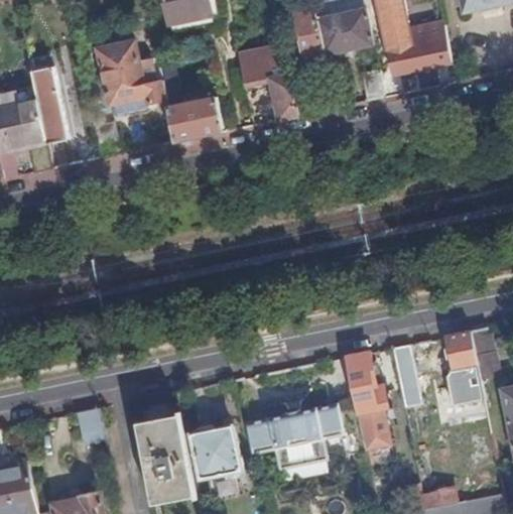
[(212,14),(208,0),(164,0),(169,23),(212,14)]
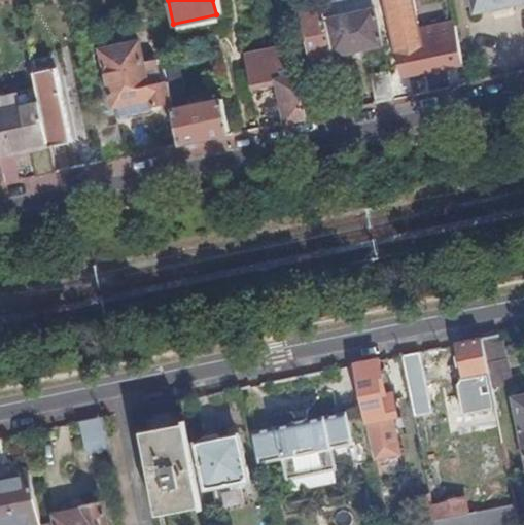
[(372,9),(370,0),(339,0),(320,4),(320,5),(323,20),(372,9)]
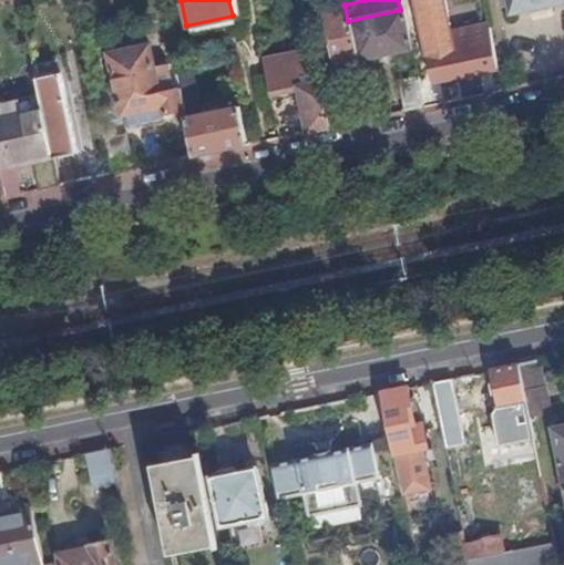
[(410,0),(429,83),(494,69),(485,26),(448,33),(439,0),(410,0)]
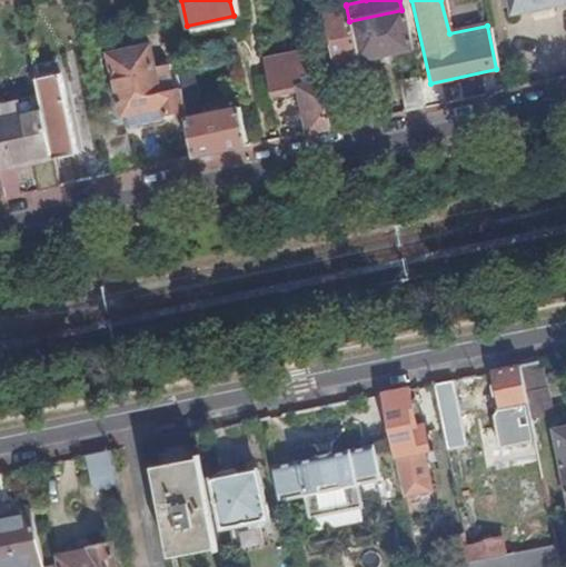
[(565,5),(565,0),(505,0),(509,17),(528,12),(528,15),(549,10),(548,8),(565,5)]
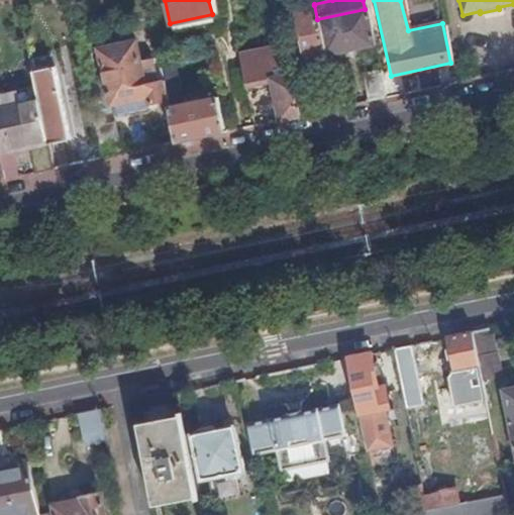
[(317,19),(314,5),(308,6),(309,10),(295,14),(305,61),(325,57),(317,19)]
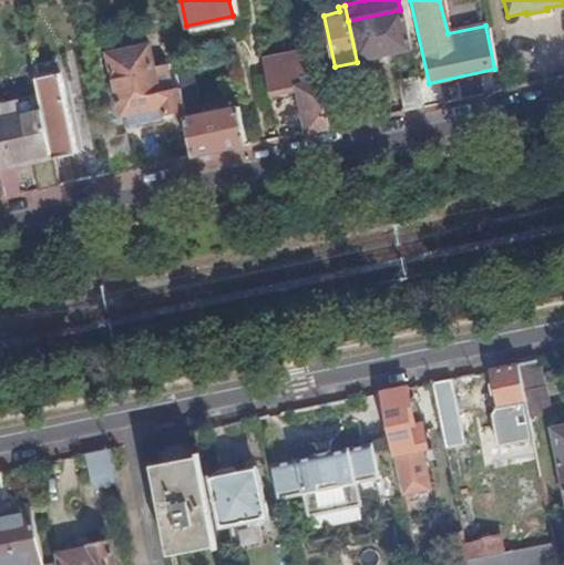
[(409,51),(400,10),(348,21),(357,62),(409,51)]
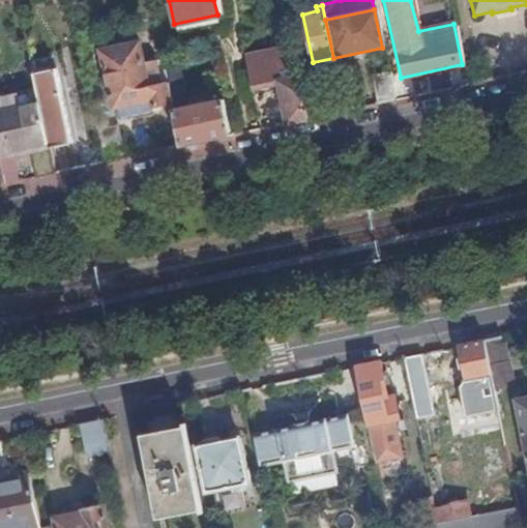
[(171,104),(167,83),(162,85),(156,62),(143,64),(139,45),(100,53),(113,108),(124,106),(140,103),(150,100),(151,107),(171,104)]
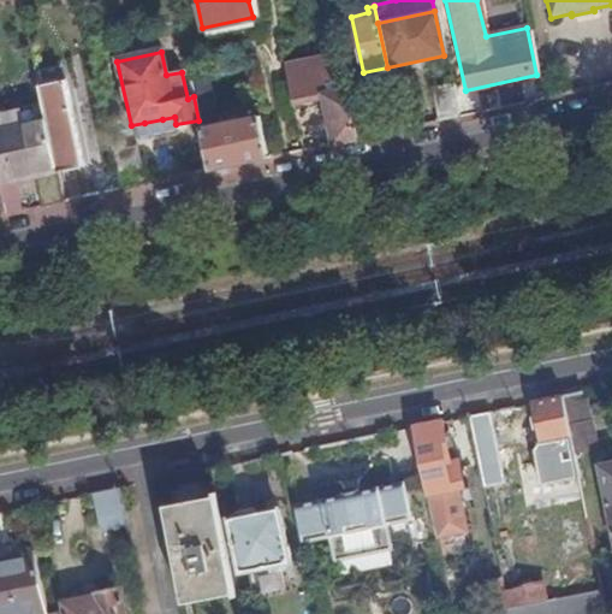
[(301,63),(284,66),(291,102),(321,96),(332,145),(354,139),(339,63),(302,70),(301,63)]
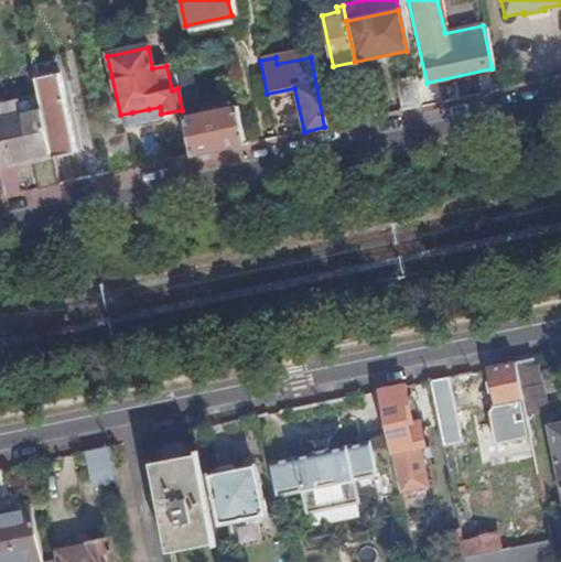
[(189,66),(173,69),(177,88),(182,110),(192,155),(216,151),(246,144),(237,107),(200,115),(189,66)]
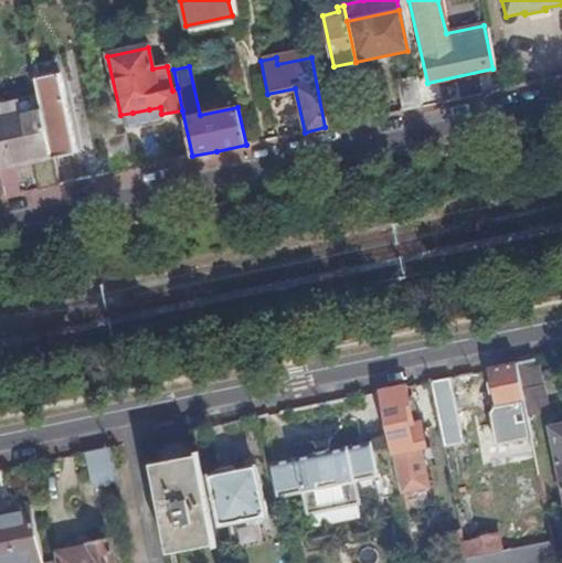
[(401,112),(420,108),(413,77),(394,82),(401,112)]
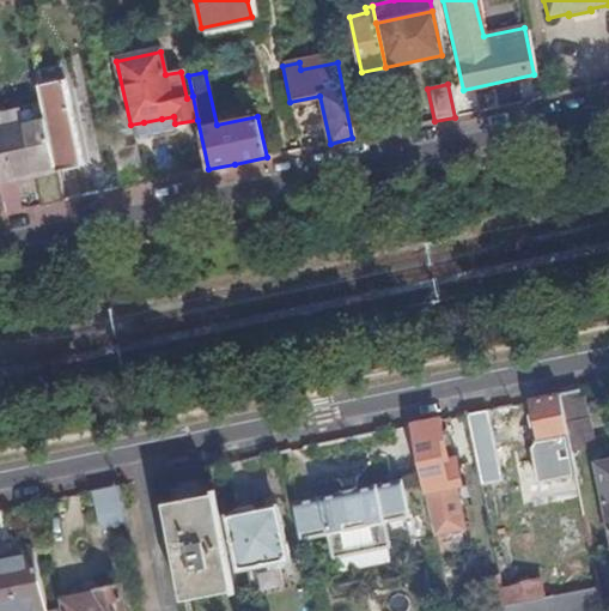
[(64,86),(40,91),(42,103),(56,171),(81,165),(64,86)]
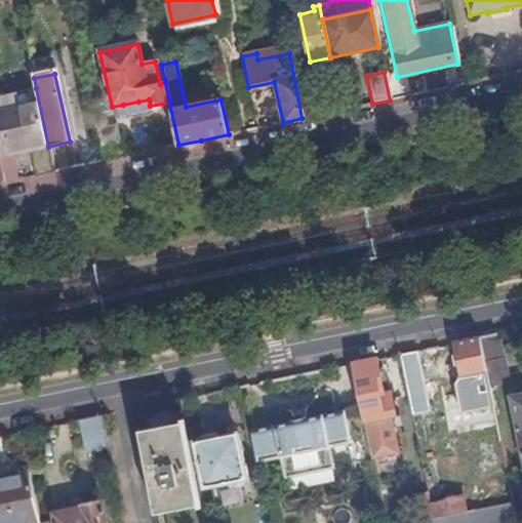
[(48,147),(36,88),(0,95),(0,158),(48,147)]
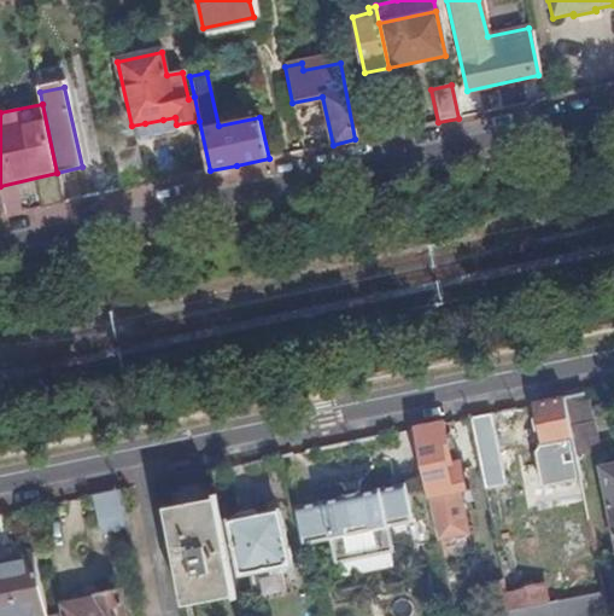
[(163,120),(145,123),(147,133),(165,129),(163,120)]
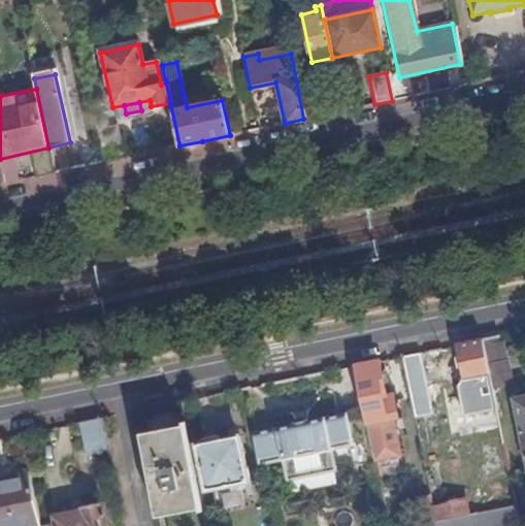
[(117,125),(97,130),(104,162),(124,158),(117,125)]
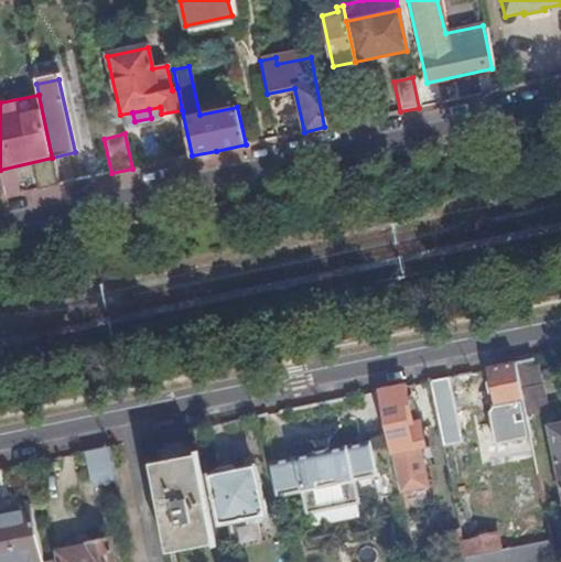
[(58,185),(52,158),(0,170),(0,179),(4,196),(30,191),(58,185)]
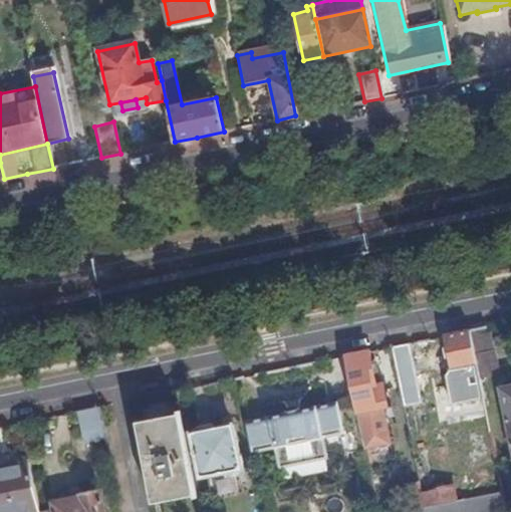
[(490,348),(486,326),(468,329),(473,352),(487,349),(490,348)]
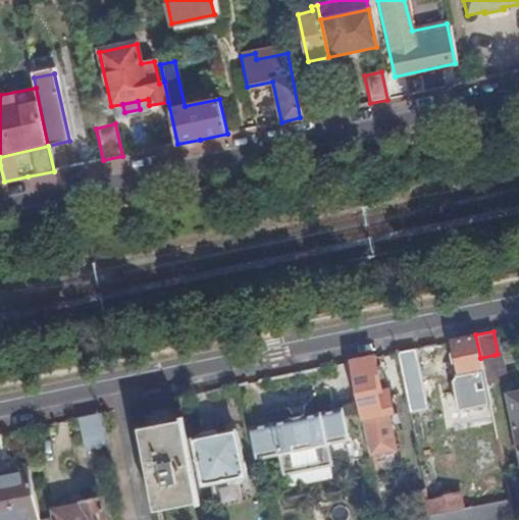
[(475,408),(489,405),(484,381),(480,358),(475,334),(453,340),(460,373),(456,374),(452,380),(455,395),(460,400),(472,398),(475,408)]
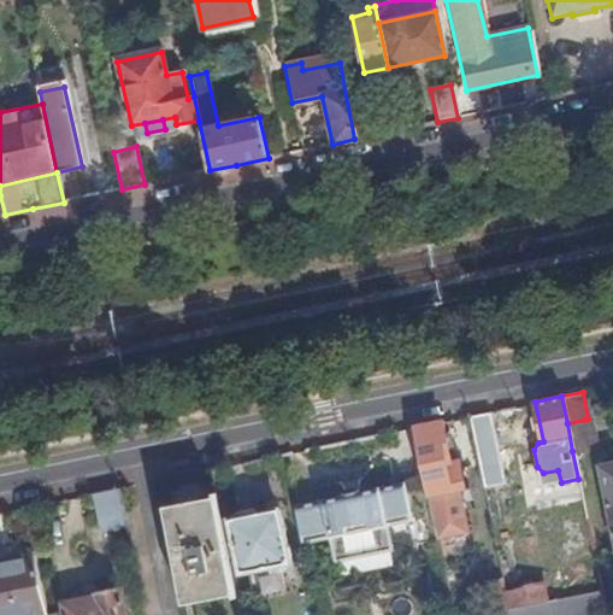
[(488,411),(469,415),(484,488),(502,485),(488,411)]
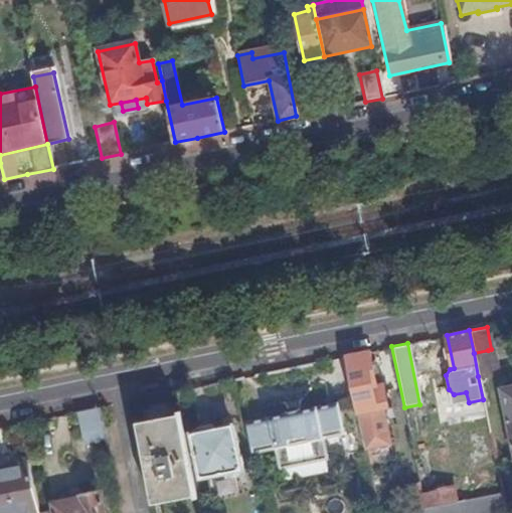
[(369,350),(346,355),(355,397),(365,448),(389,443),(382,408),(385,407),(389,402),(385,387),(380,384),(376,385),(369,350)]
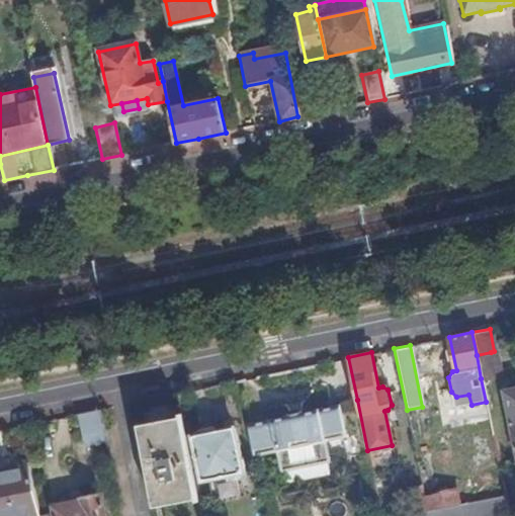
[(477,355),(481,378),(496,374),(491,352),(477,355)]
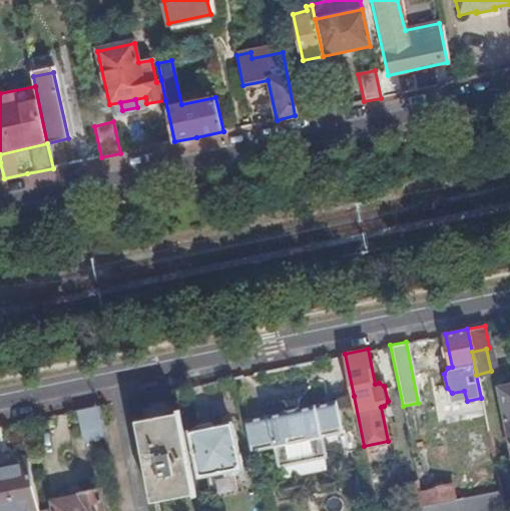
[(509,384),(499,387),(509,440),(509,384)]
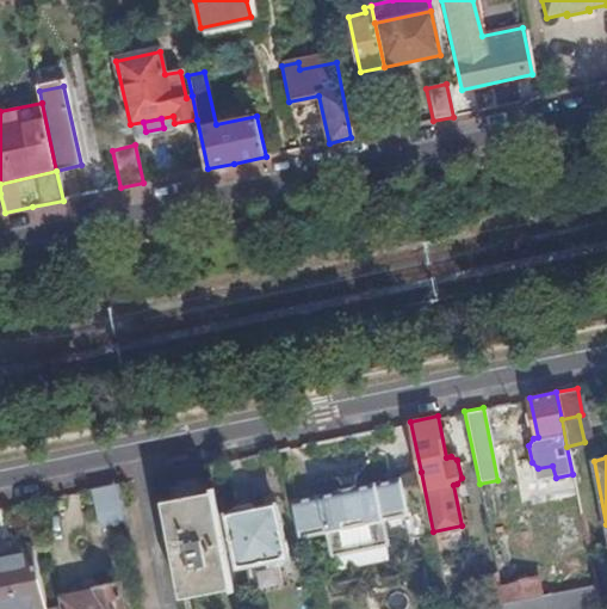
[(433,531),(421,472),(292,500),(299,535),(328,529),(333,553),(335,553),(388,542),(390,554),(394,566),(412,563),(415,558),(417,554),(414,536),(433,533),(433,531)]
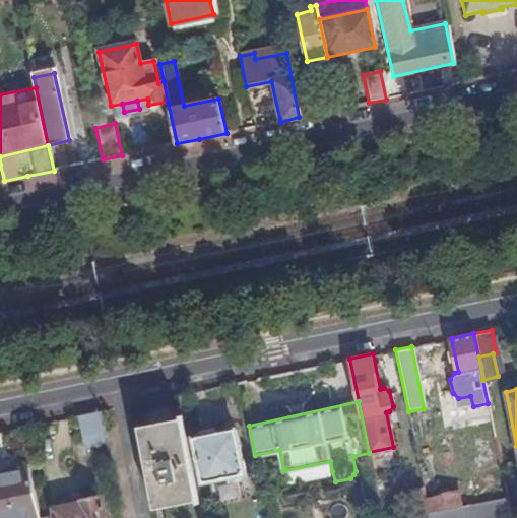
[(88,447),(108,442),(101,409),(78,414),(84,444),(88,447)]
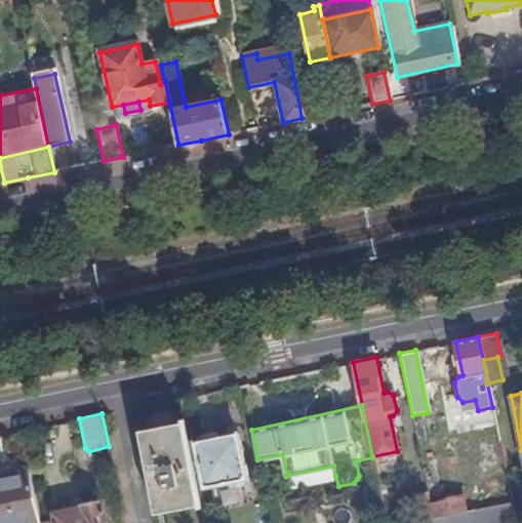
[(156,513),(200,504),(185,421),(141,431),(156,513)]
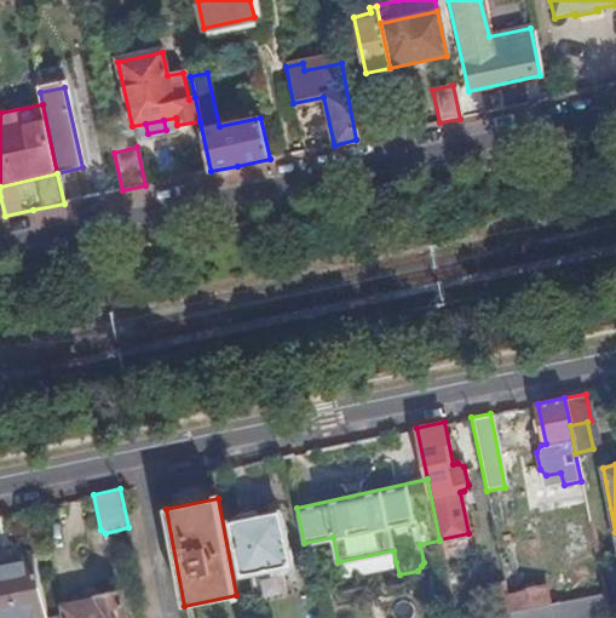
[(231,522),(242,574),(292,565),(280,511),(257,516),(255,511),(234,516),(234,521),(231,522)]
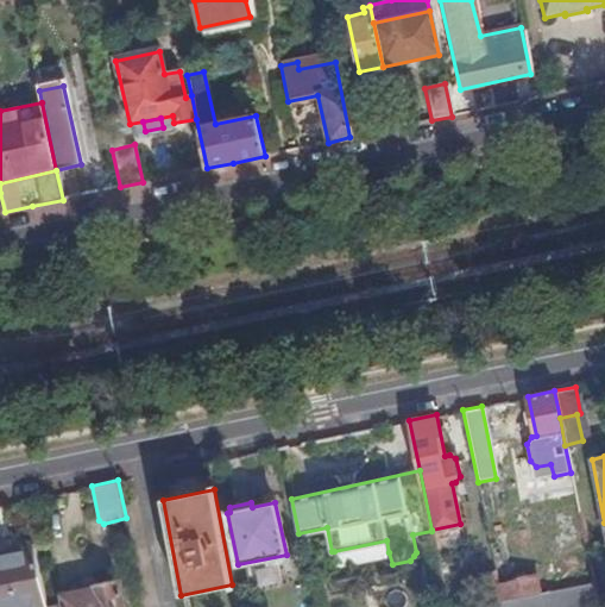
[(0,599),(43,592),(33,540),(0,546),(0,599)]
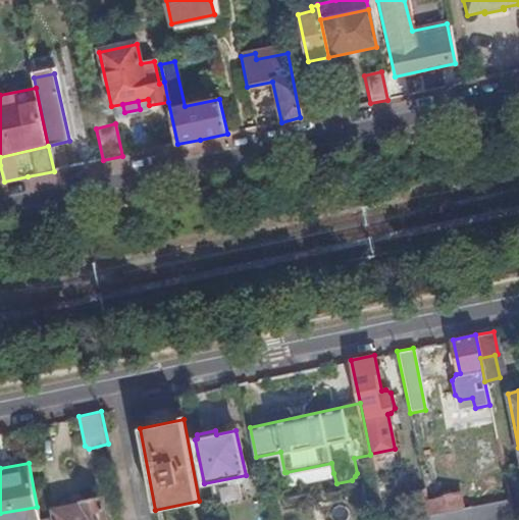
[(331,463),(287,472),(289,482),(333,473),(331,463)]
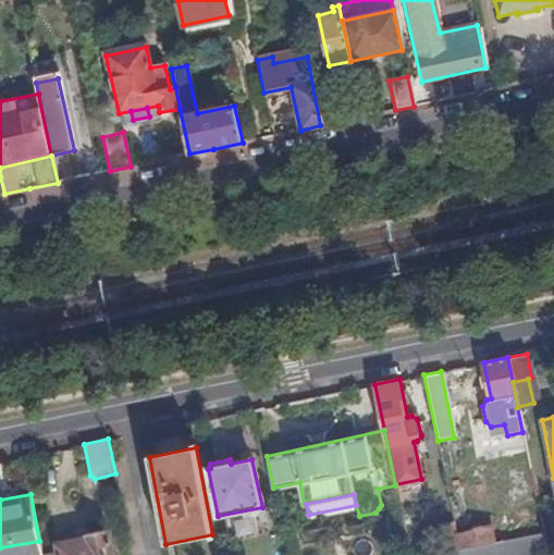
[(438,523),(444,554),(460,551),(456,532),(454,520),(438,523)]
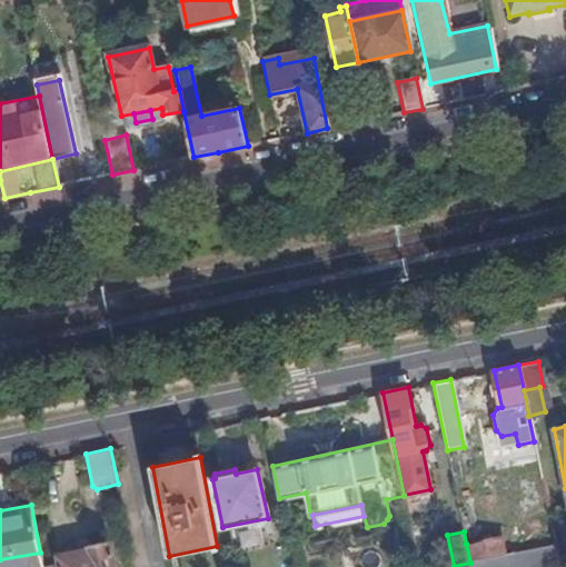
[(466,544),(470,563),(518,553),(516,540),(502,543),(502,537),(466,544)]
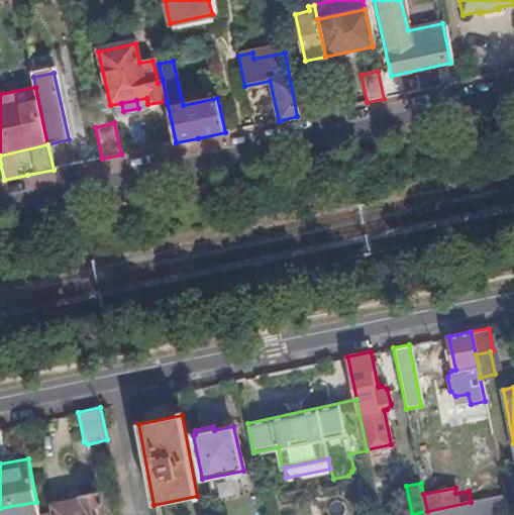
[(56,512),(56,514),(104,514),(100,491),(80,495),(81,500),(55,505),(56,512)]
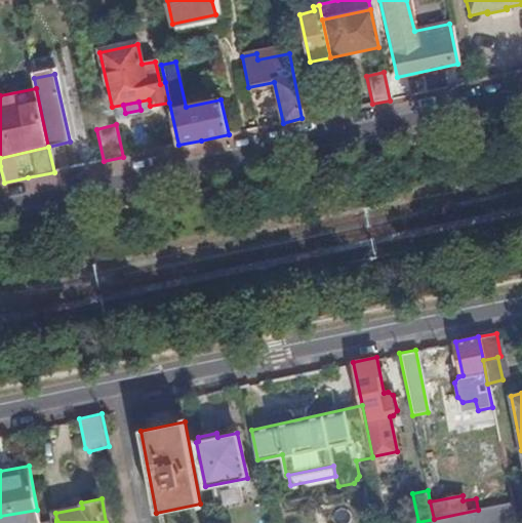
[(412,522),(516,522),(512,501),(478,510),(434,519),(418,522),(412,522)]
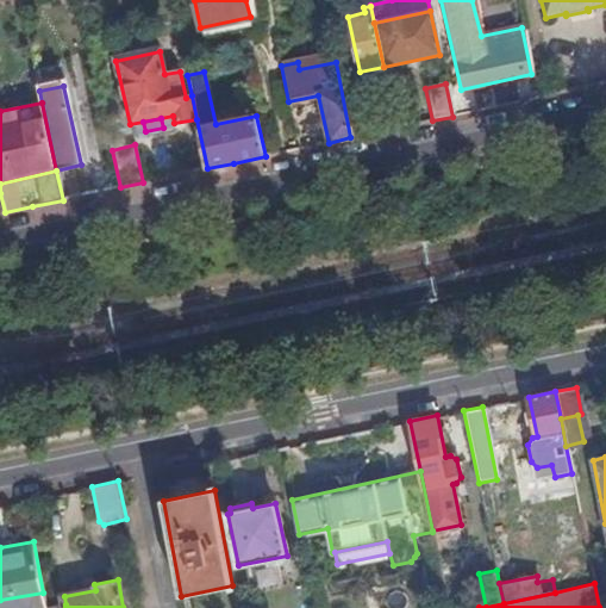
All buildings are outlined.
